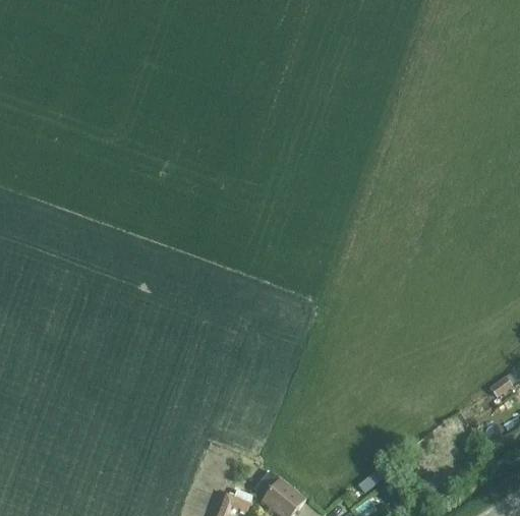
[(489,386),(497,396),(513,385),(506,375),(489,386)]
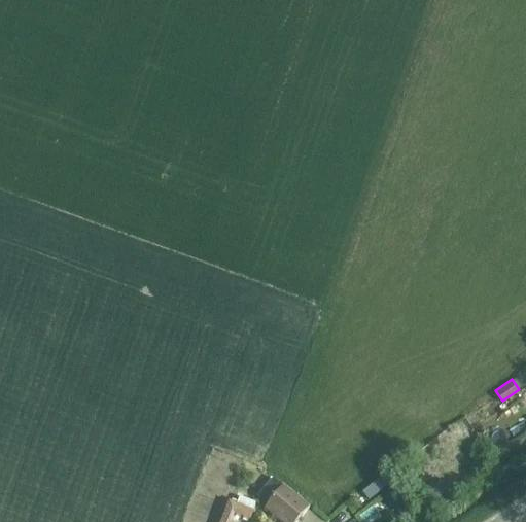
[(274,473),(257,493),(269,501),(266,506),(286,521),(293,521),(310,501),(284,482),(274,473)]
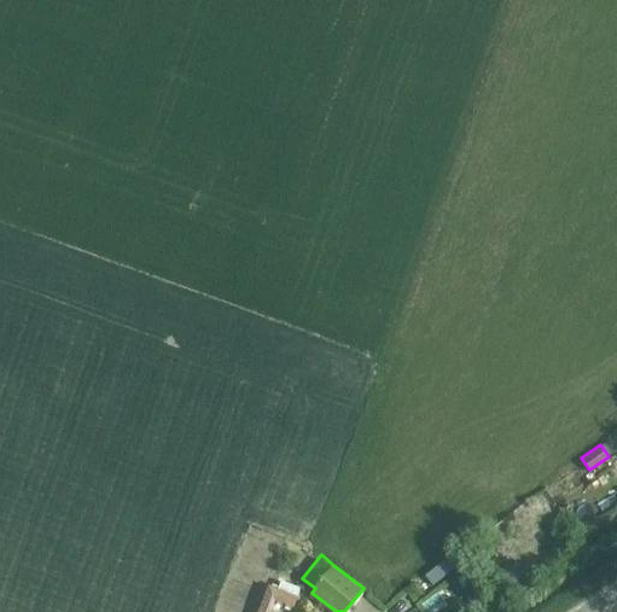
[(434,583),(458,565),(450,557),(426,575),(434,583)]
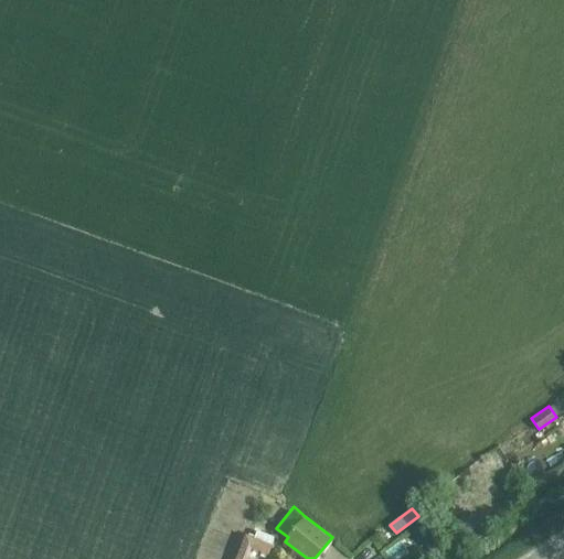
[(476,515),(460,525),(468,535),(482,525),(476,515)]
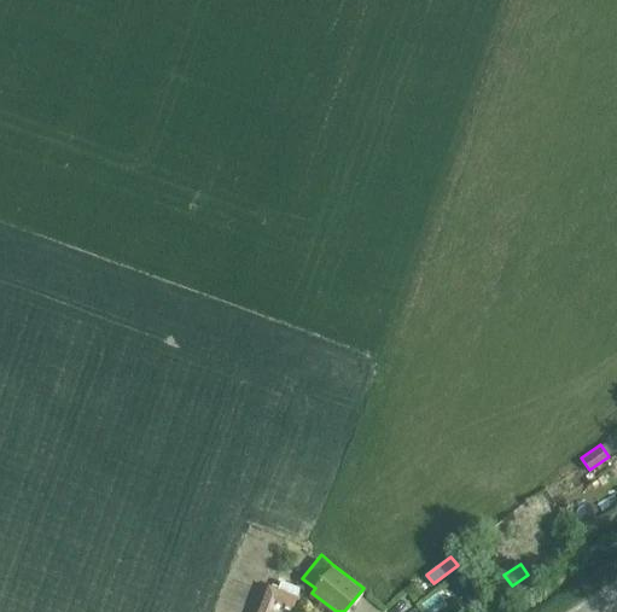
[(269,611),(272,606),(274,600),(294,607),(298,595),(301,587),(281,580),(278,587),(267,583),(256,611),(269,611)]
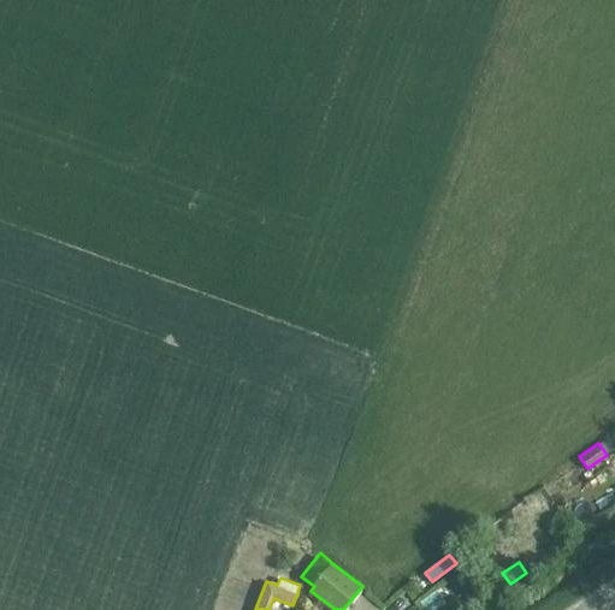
[(473,582),(463,588),(474,605),(484,599),(473,582)]
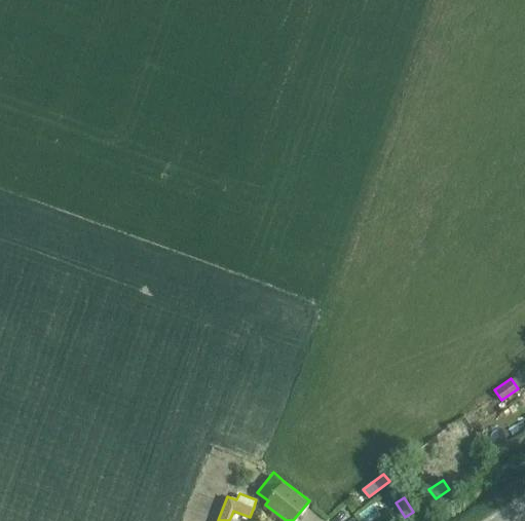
All buildings are outlined.
